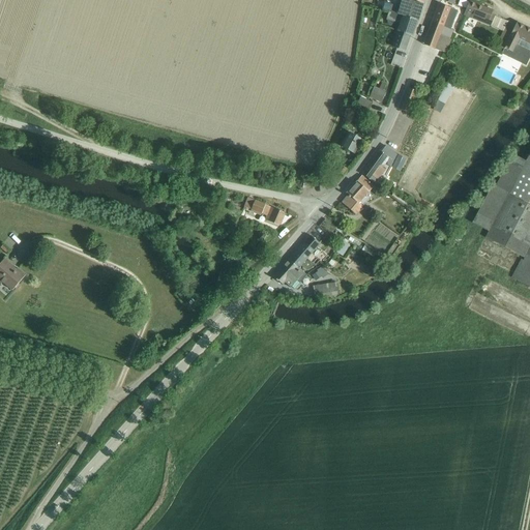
[(384,2),(383,8),(389,10),(418,21),(423,4),(407,0),(403,0),(401,7),(390,4),(384,2)]
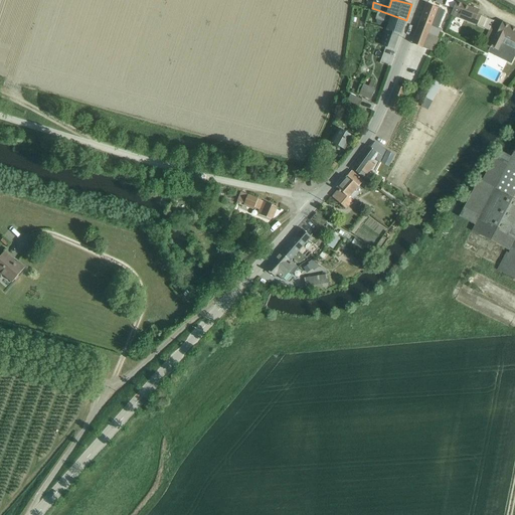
[(453,9),(456,1),(453,0),(446,0),(444,6),(453,9)]
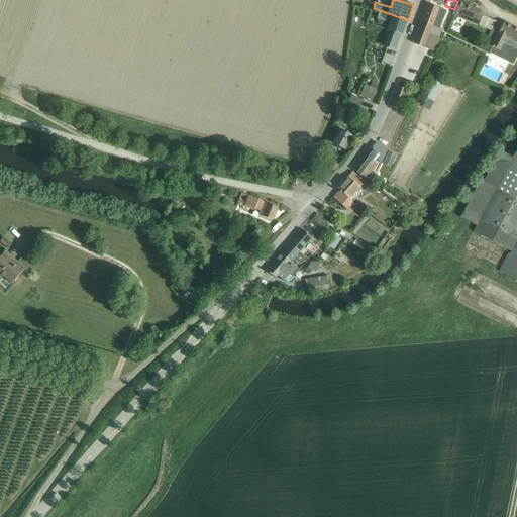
[(457,1),(454,9),(452,15),(476,24),(480,13),(481,11),(457,1)]
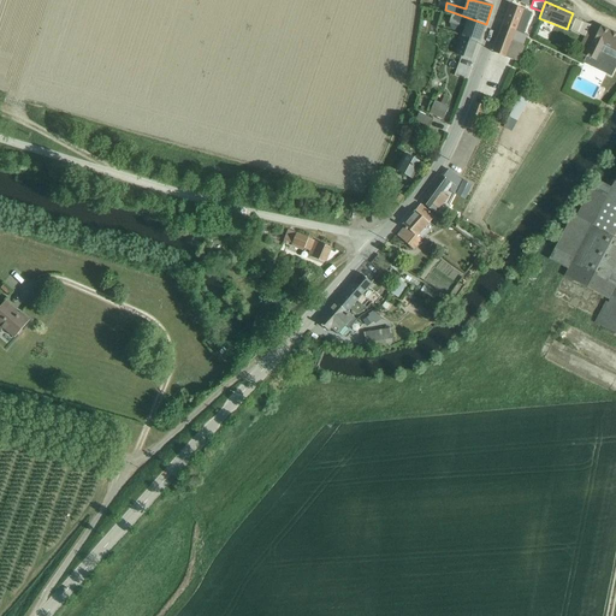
[(503,27),(525,34),(528,23),(532,13),(511,6),(503,27)]
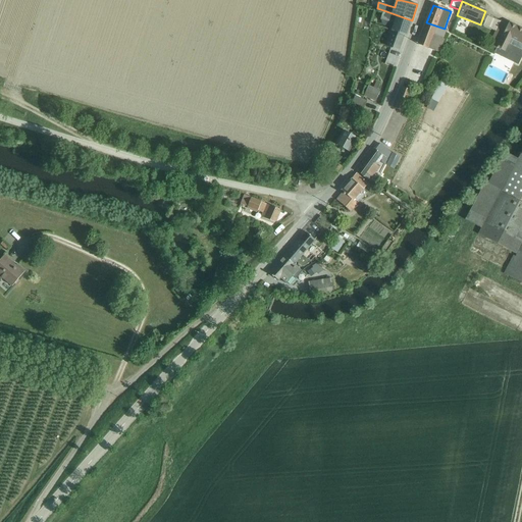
[(381,16),(380,19),(385,21),(395,23),(386,46),(399,50),(404,35),(406,36),(411,20),(412,20),(383,10),(381,16)]
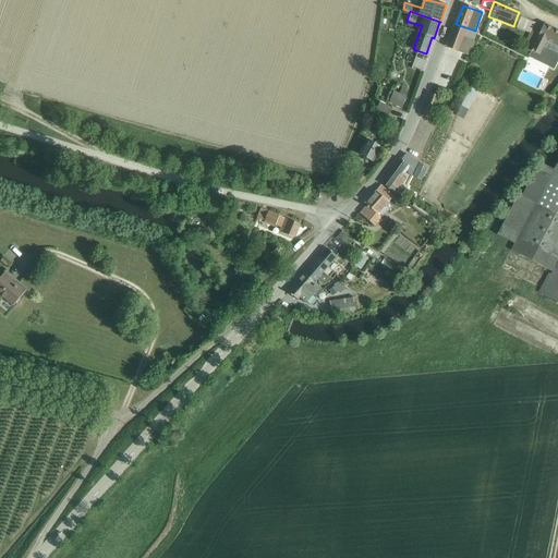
[(521,16),(517,27),(530,34),(535,23),(528,20),(521,16)]
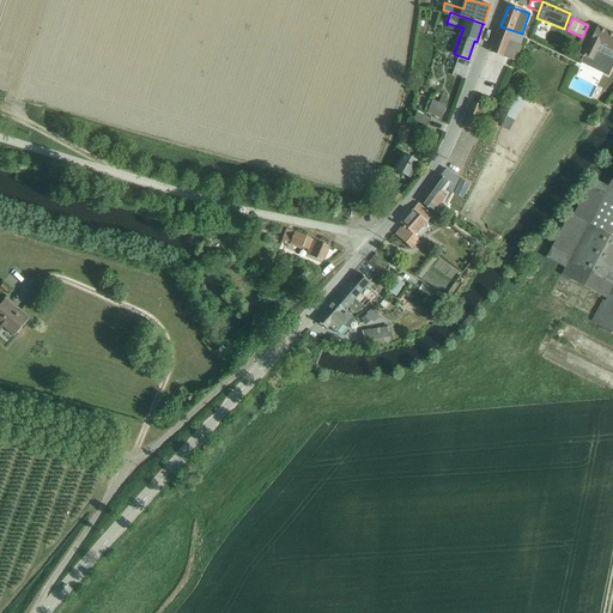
[(588,25),(582,37),(572,55),(582,60),(581,62),(608,76),(612,66),(612,34),(598,26),(598,28),(588,24),(588,25)]
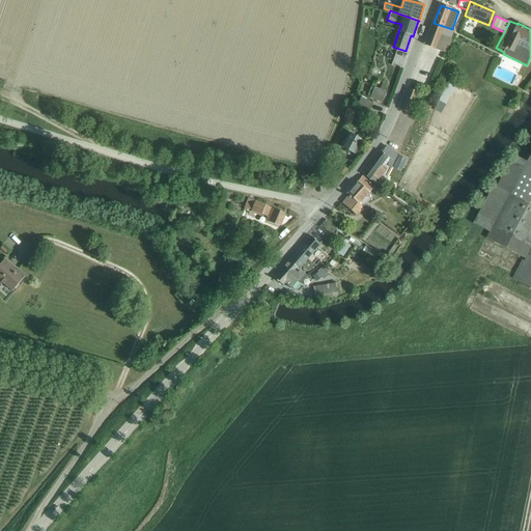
[(452,29),(434,23),(425,46),(445,53),(447,54),(452,40),(451,39),(455,30),(452,29)]
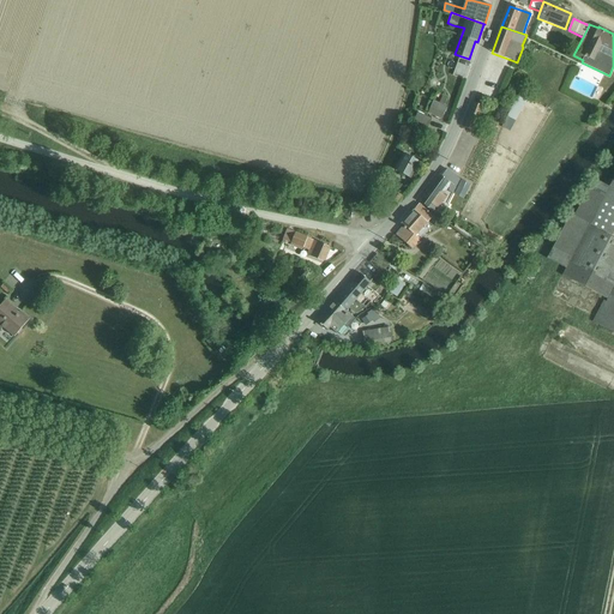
[(518,94),(507,115),(516,119),(527,97),(525,97),(527,95),(527,94),(521,90),(519,94),(518,94)]
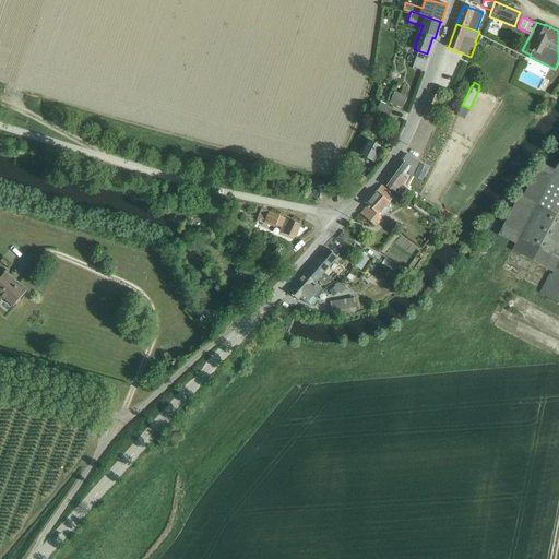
[(394,93),(391,102),(402,107),(406,97),(394,93)]
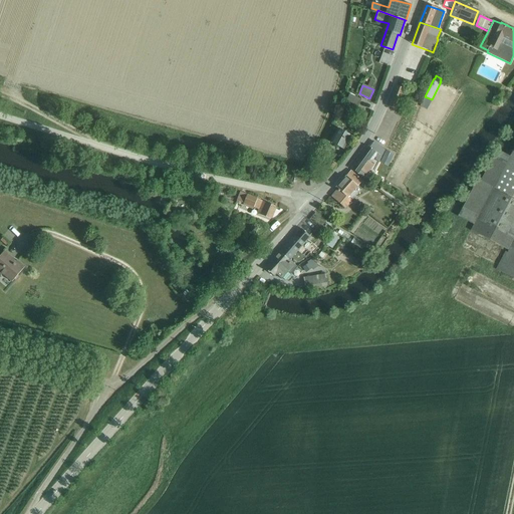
[(397,85),(390,106),(398,109),(405,88),(397,85)]
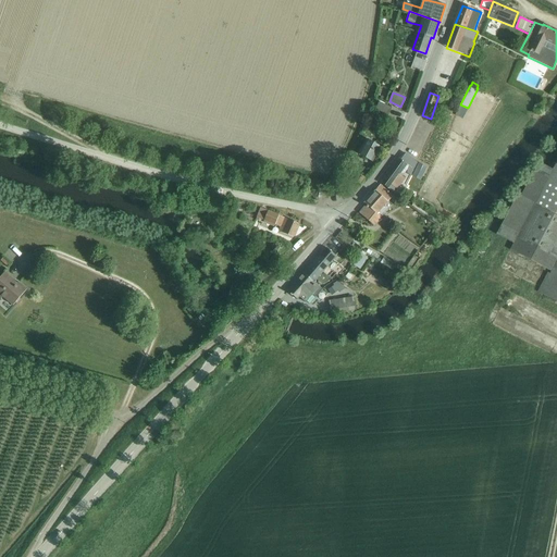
[(374,114),(386,119),(392,108),(379,102),(374,114)]
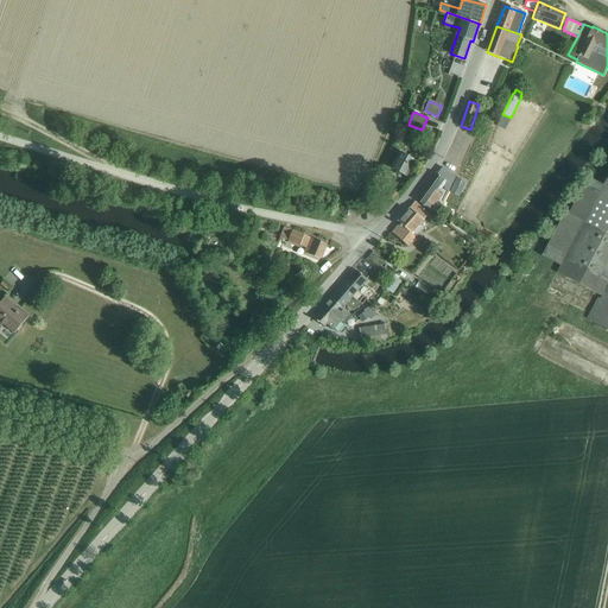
[(424,137),(434,141),(437,135),(428,131),(424,137)]
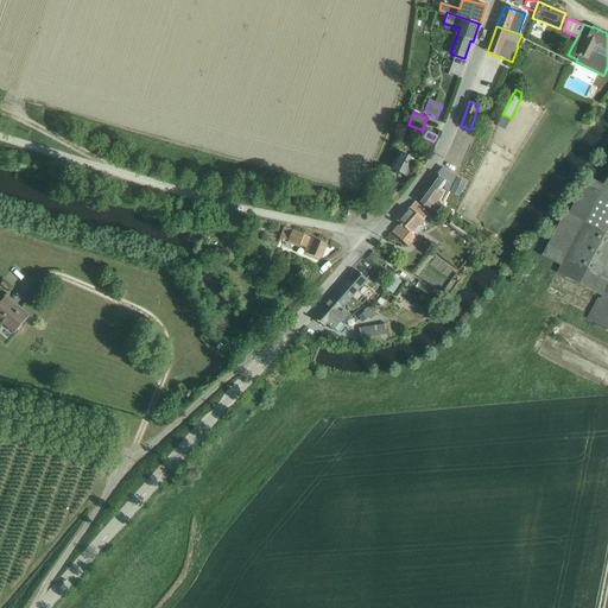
[(398,158),(392,168),(406,176),(412,166),(407,164),(412,156),(406,152),(406,154),(401,152),(398,158)]
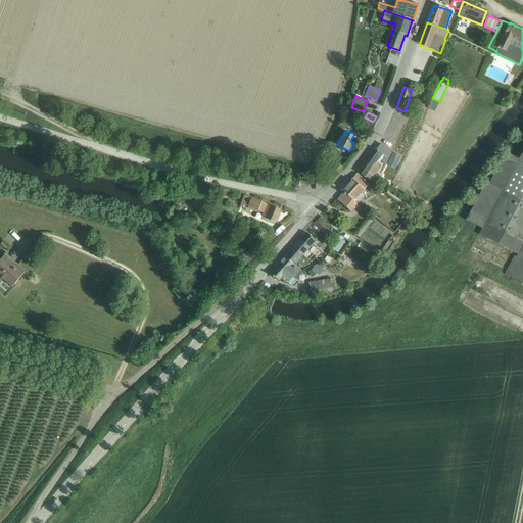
[(375,149),(359,172),(375,184),(378,181),(374,178),(381,168),(379,165),(381,161),(386,164),(392,153),(391,152),(381,144),(377,150),(375,149)]
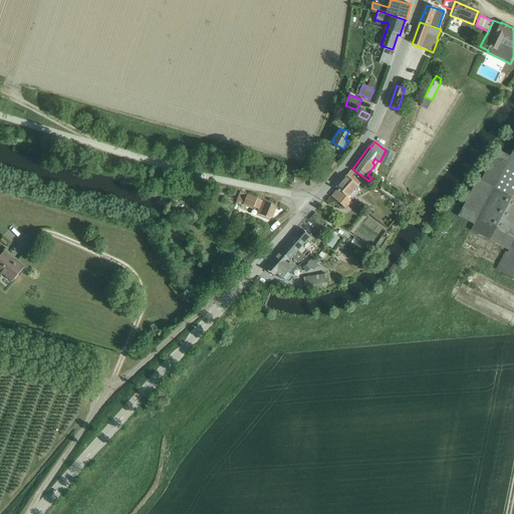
[(513,149),(510,157),(474,225),(471,230),(509,250),(507,252),(505,251),(498,265),(496,269),(513,278),(513,149)]
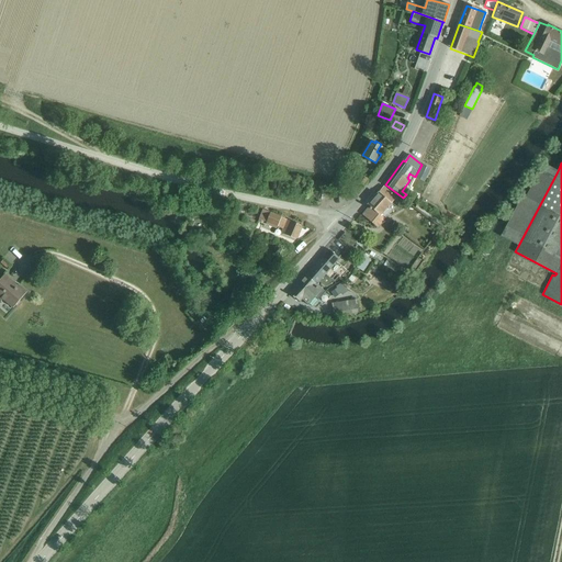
[(423,164),(416,177),(424,181),(431,168),(423,164)]
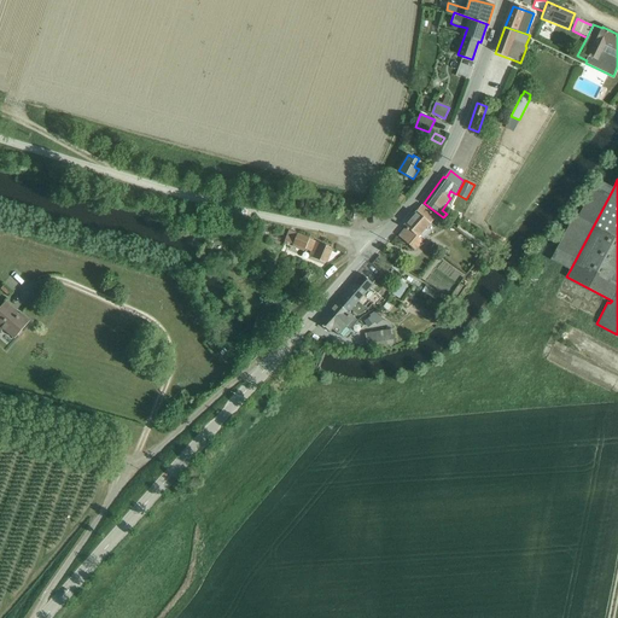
[(570,270),(613,188),(601,181),(595,191),(593,190),(579,215),(576,213),(551,260),(560,264),(570,270)]
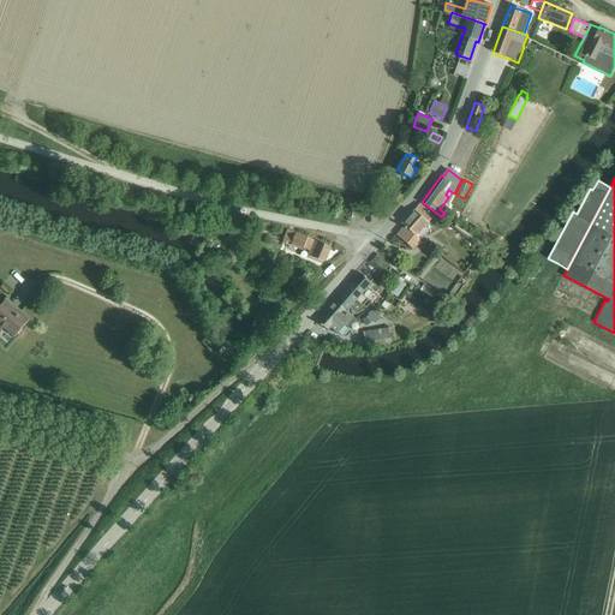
[(405,226),(396,236),(415,250),(423,240),(434,226),(429,222),(435,216),(421,204),(402,225),(405,226)]
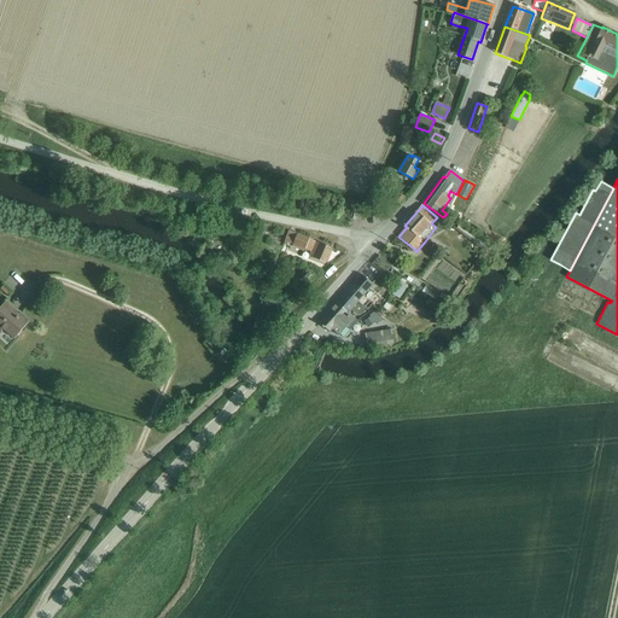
[(460,223),(458,228),(488,250),(491,244),(460,223)]
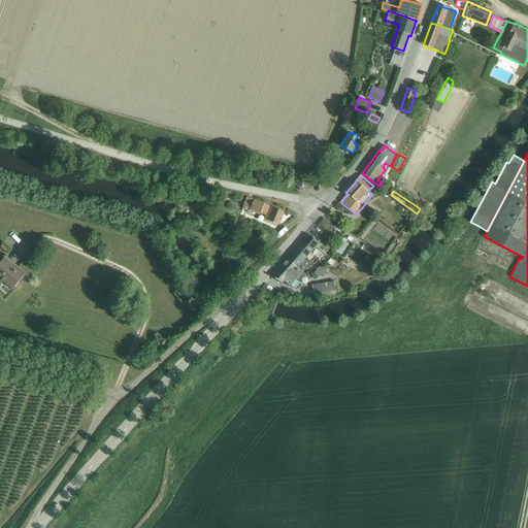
[(251,209),(255,200),(252,199),(246,197),(243,206),(251,209)]
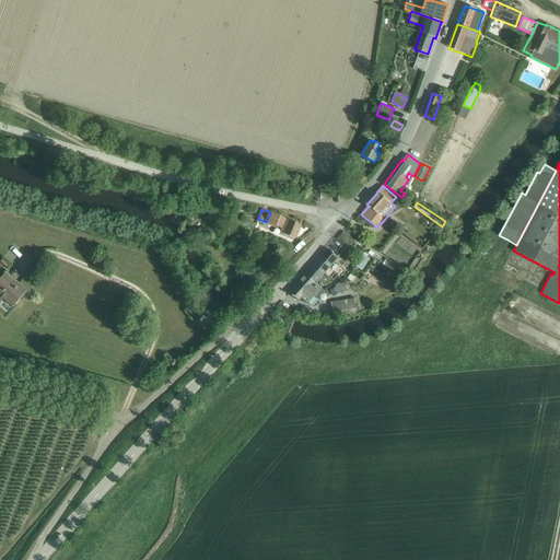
[(270,212),(266,222),(265,224),(276,229),(277,226),(282,229),(280,232),(294,238),(301,224),(270,212)]
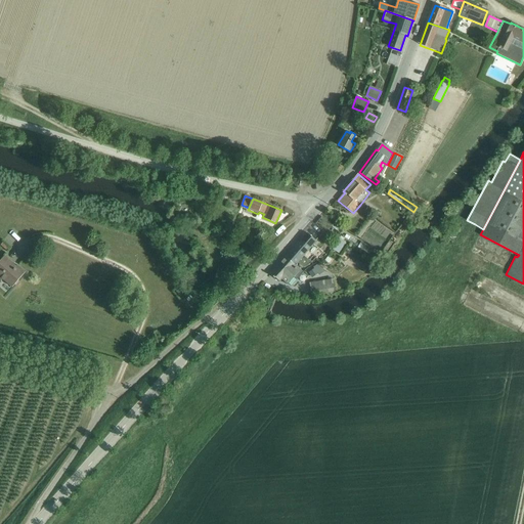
[(287,257),(296,265),(316,242),(307,233),(287,257)]
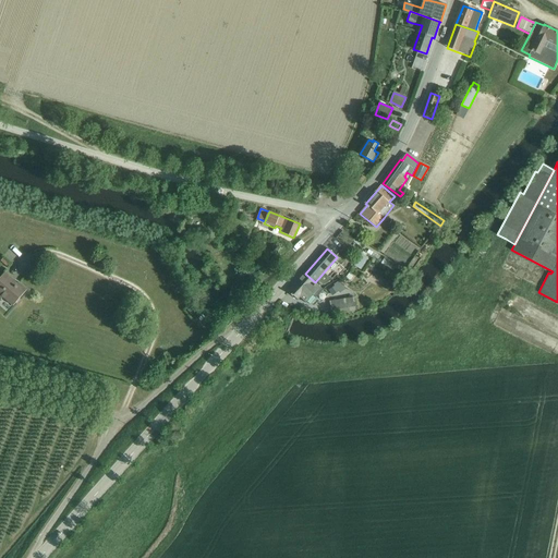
[(370,250),(367,253),(378,259),(380,256),(370,250)]
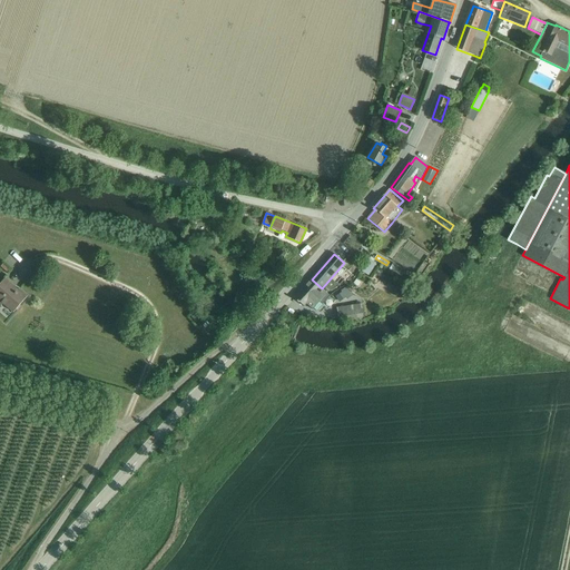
[(371,257),(362,272),(370,276),(376,264),(374,262),(375,259),(371,257)]
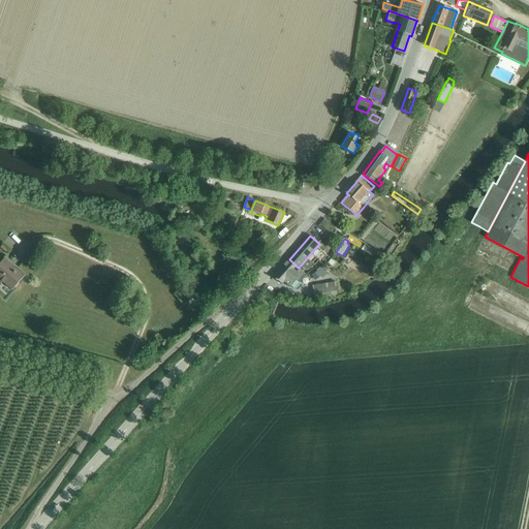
[(365,243),(362,249),(372,255),(375,249),(365,243)]
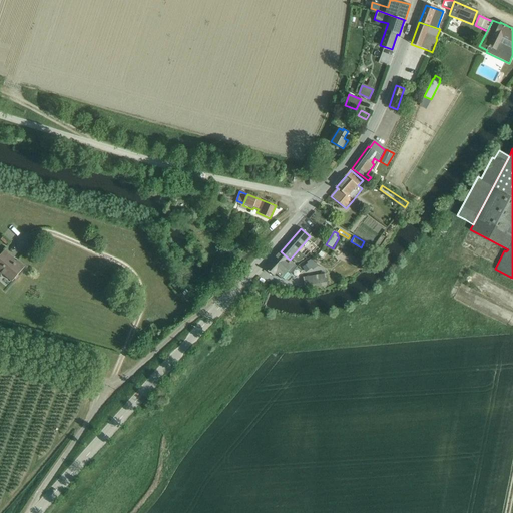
[(4,236),(0,240),(7,245),(11,241),(4,236)]
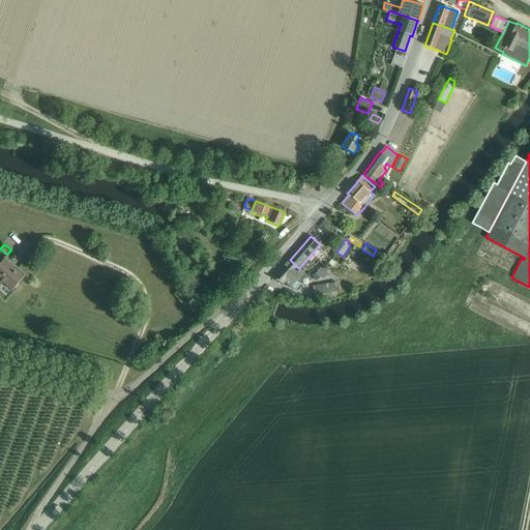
[(5,259),(0,264),(0,284),(1,285),(3,283),(12,291),(27,275),(19,268),(17,269),(5,259)]
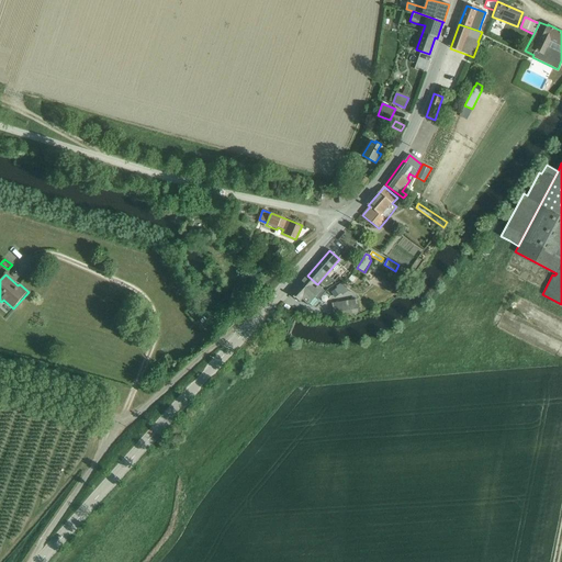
[(317,284),(307,276),(306,277),(291,294),(300,303),(303,300),(308,305),(310,304),(313,306),(326,292),(317,284)]
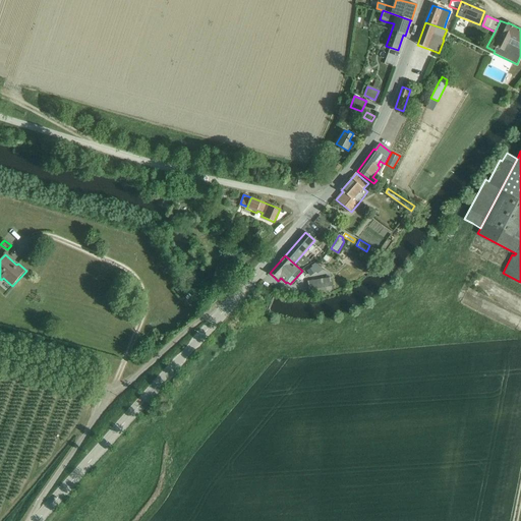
[(360,262),(357,269),(363,271),(366,264),(360,262)]
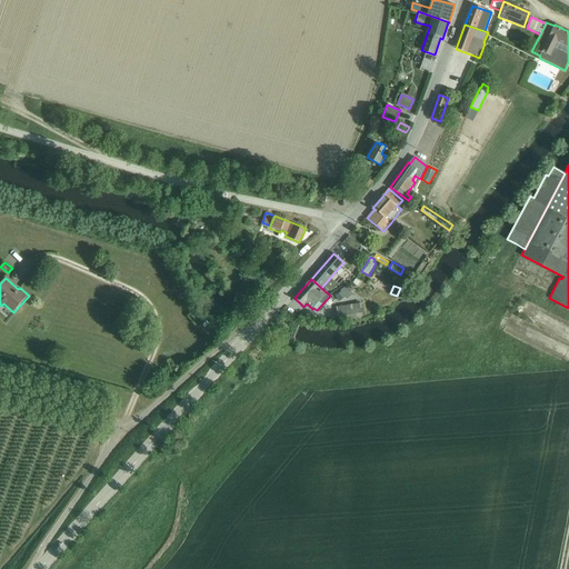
[(341,292),(336,297),(339,301),(346,297),(347,299),(352,296),(346,287),(340,290),(341,292)]
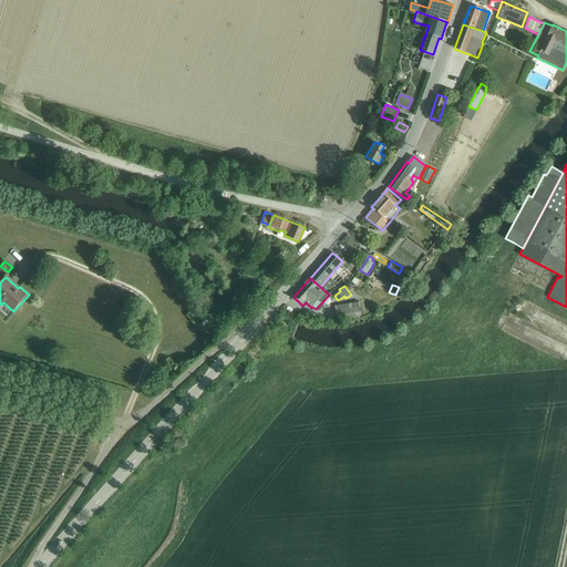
[(360,301),(336,306),(337,313),(338,320),(363,315),(363,311),(362,311),(360,301)]
